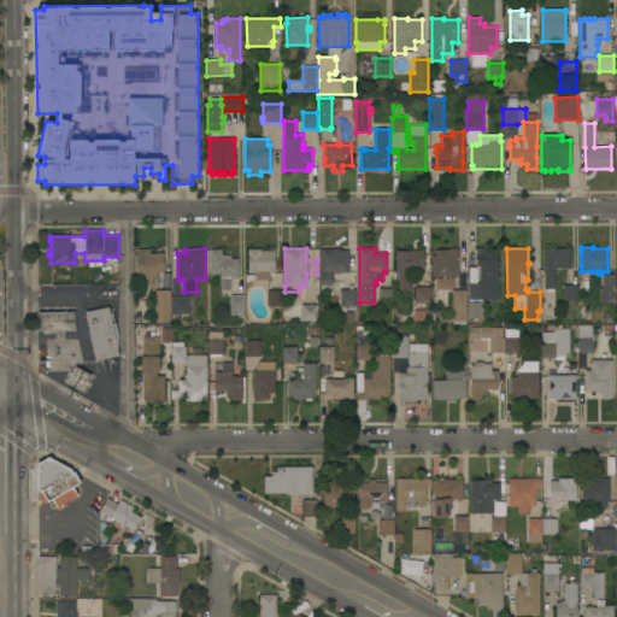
[(571,248),(571,252),(573,252),(573,268),(570,268),(570,269),(566,269),(566,268),(554,268),(554,289),(553,289),(553,292),(547,292),(546,288),(544,288),(544,248),(571,248)]
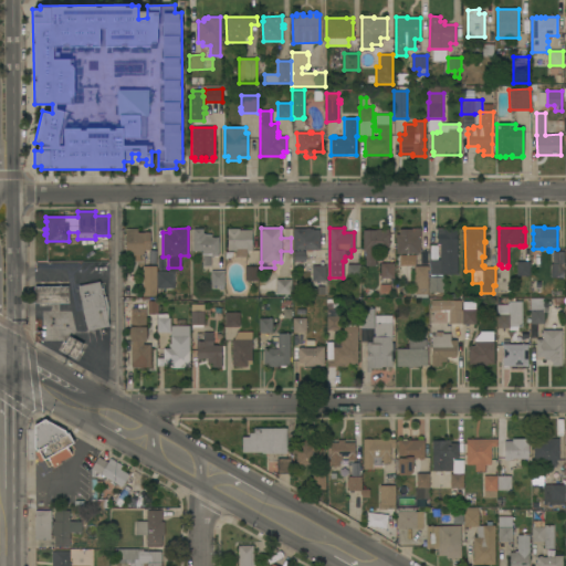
[(137,229),(137,232),(145,232),(149,232),(150,232),(150,250),(144,250),(144,254),(139,254),(139,260),(132,260),(132,255),(126,255),(126,230),(137,229)]
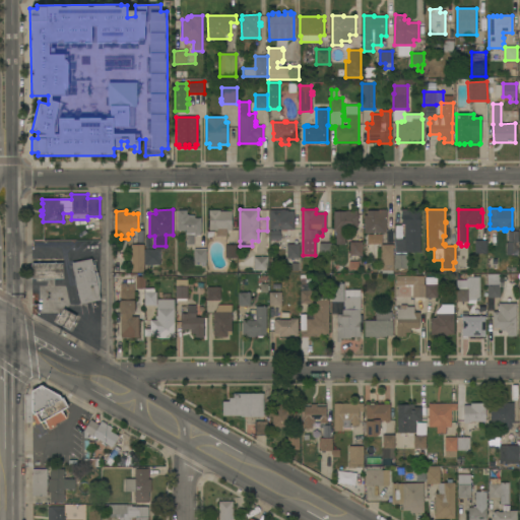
[(186,210),(186,214),(188,214),(188,215),(194,215),(194,218),(200,218),(200,235),(193,235),(193,244),(186,244),(186,231),(177,231),(177,210),(186,210)]
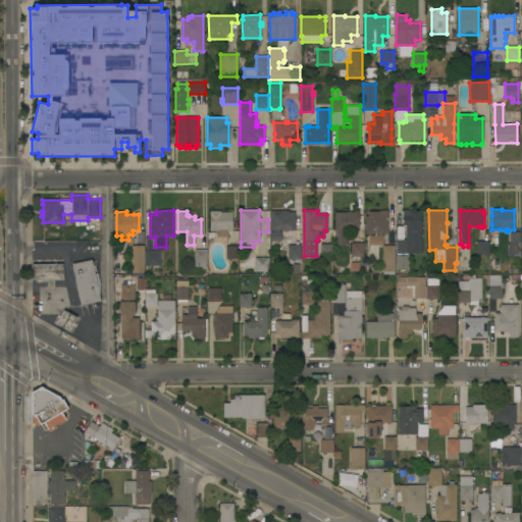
[(232,230),(227,230),(227,237),(217,237),(217,230),(209,230),(209,225),(210,225),(210,216),(209,216),(209,211),(220,211),(220,212),(232,212),(232,230)]
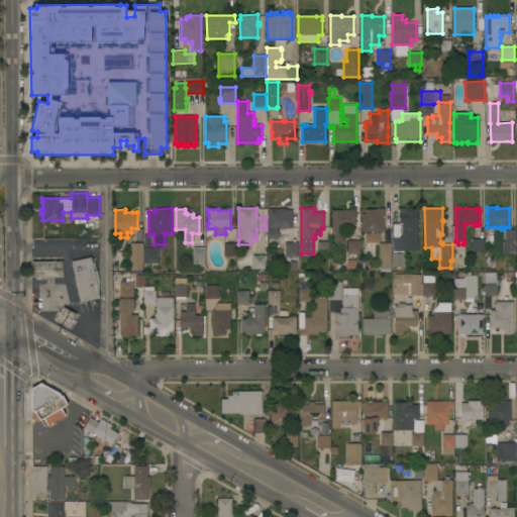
[(268,228),(268,209),(286,209),(286,210),(292,210),(292,228),(268,228)]
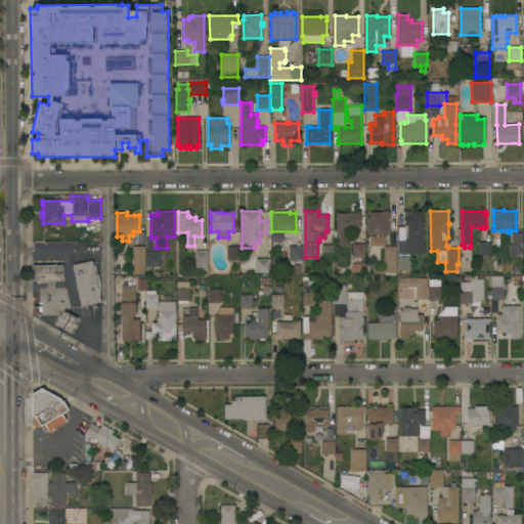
[(338,230),(336,230),(336,213),(348,213),(348,212),(359,212),(360,229),(347,229),(348,246),(339,246),(338,230)]
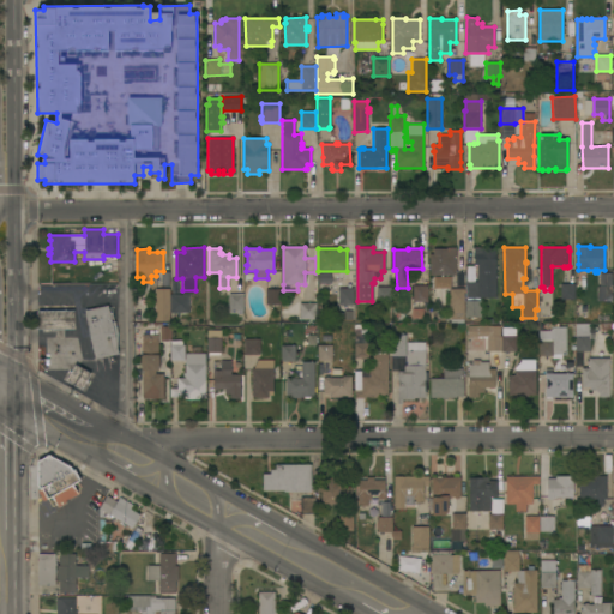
[(456,275),(453,275),(453,276),(451,276),(451,275),(429,275),(429,254),(433,254),(433,248),(456,248),(456,275)]
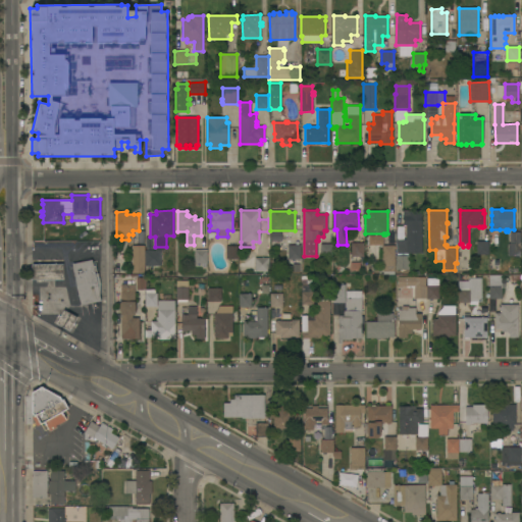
[(406,253),(406,225),(403,225),(403,211),(421,211),(422,253),(406,253)]
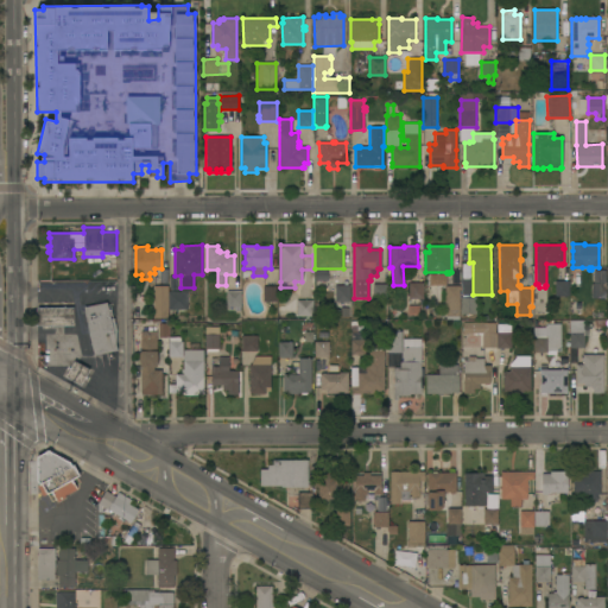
[(423,298),(409,298),(409,283),(411,283),(411,267),(422,267),(422,283),(423,283),(423,298)]
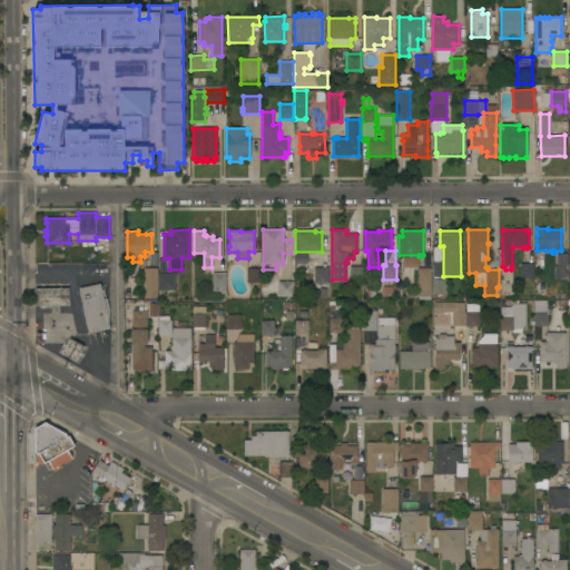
[(568,279),(554,279),(554,266),(557,266),(557,253),(568,254),(568,279)]
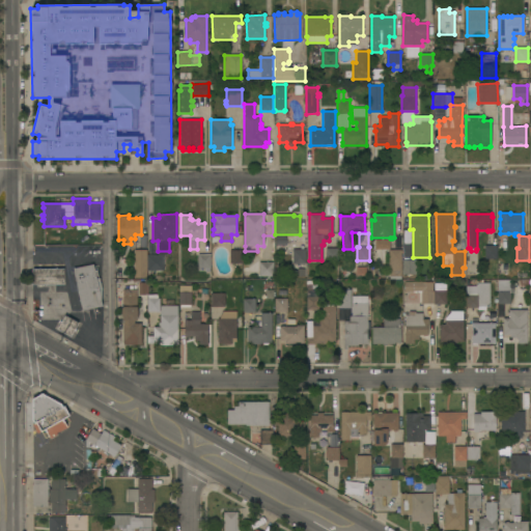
[(389,249),(370,249),(370,240),(389,239),(389,249)]
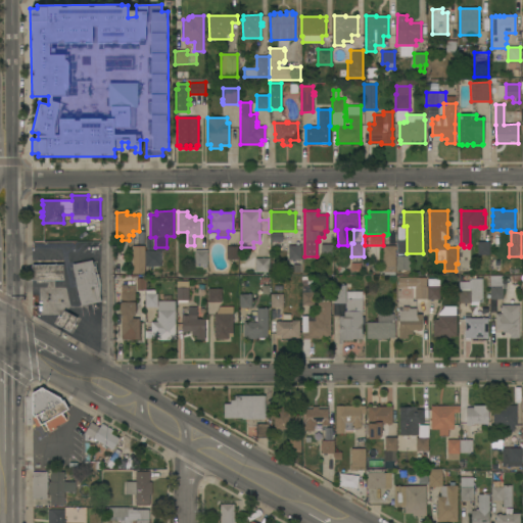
[(489,254),(477,254),(477,241),(489,241),(489,254)]
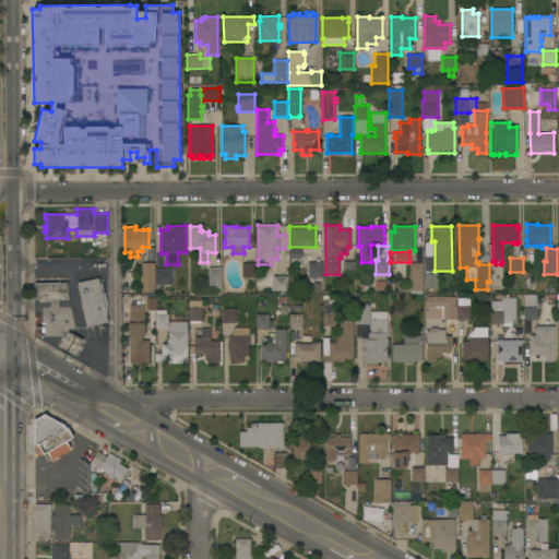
[(355,275),(343,275),(343,261),(355,261),(355,275)]
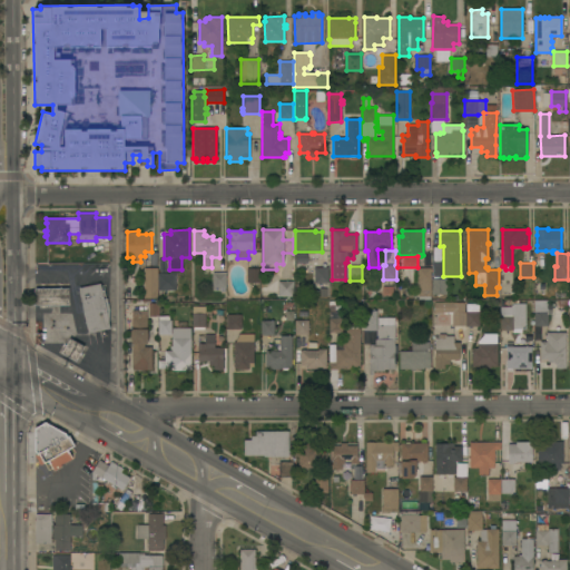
[(327,283),(314,283),(314,267),(327,267),(327,283)]
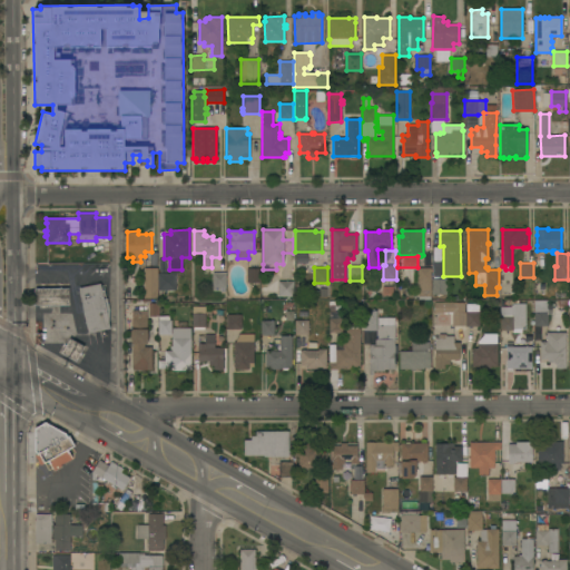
[(431,292),(430,292),(430,296),(419,296),(419,292),(418,292),(418,288),(414,288),(414,284),(418,284),(418,267),(431,267),(431,292)]
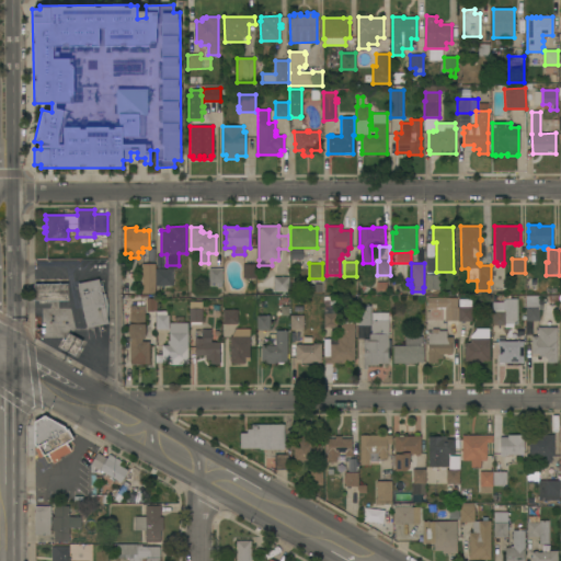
[(155,264),(155,268),(173,268),(173,285),(155,286),(155,294),(142,294),(141,264),(155,264)]
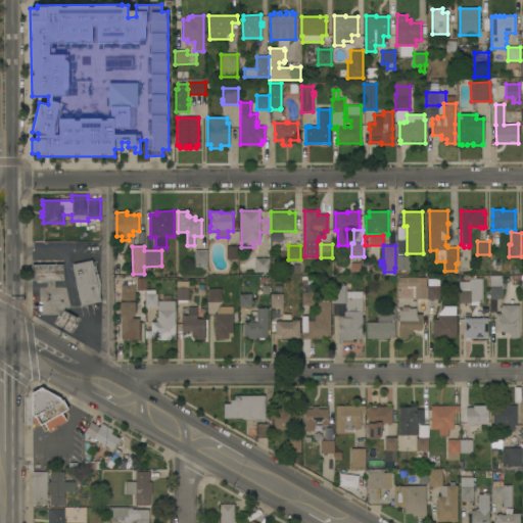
[(239,246),(239,258),(227,258),(227,246),(239,246)]
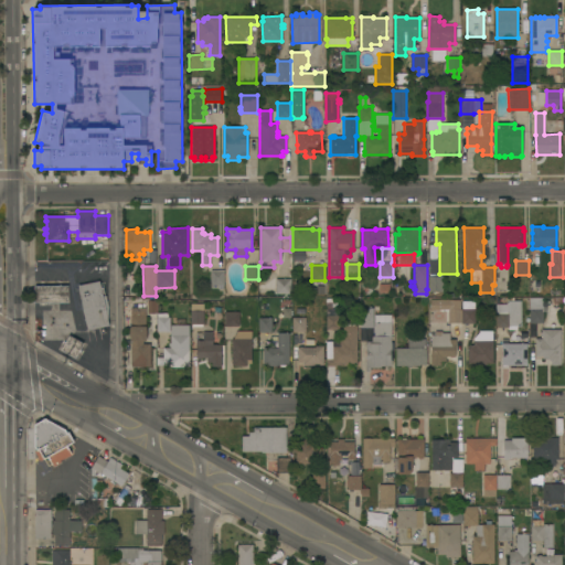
[(224,285),(223,285),(223,289),(217,289),(217,285),(211,286),(211,270),(223,270),(224,285)]
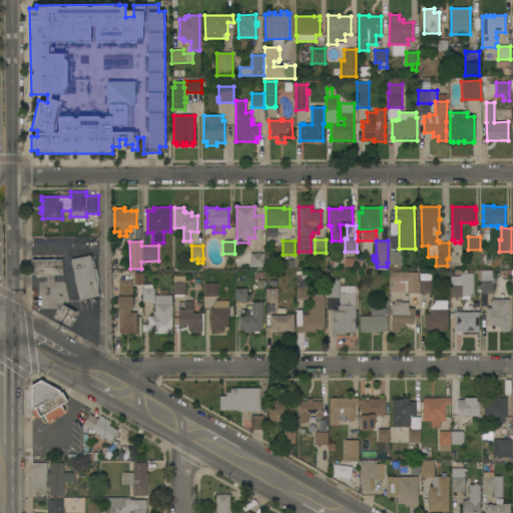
[(402,265),(389,265),(389,250),(402,250),(402,265)]
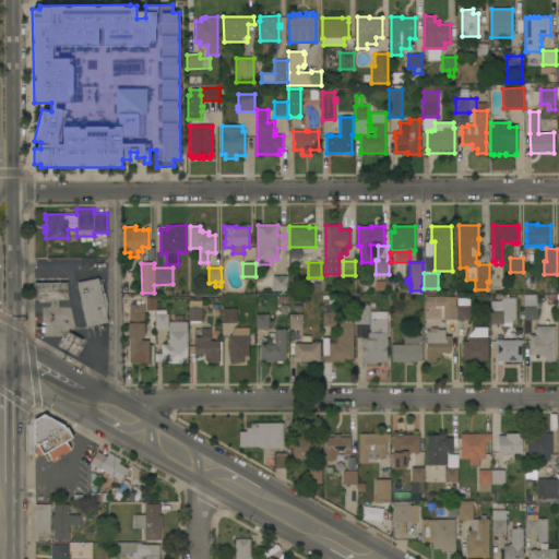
[(287,290),(273,290),(273,276),(287,275),(287,290)]
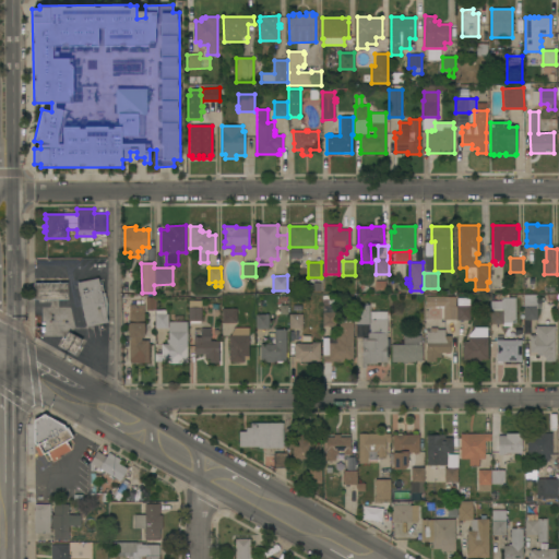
[(99,285),(102,285),(104,293),(105,293),(107,304),(106,313),(108,322),(86,326),(76,282),(98,277),(99,285)]
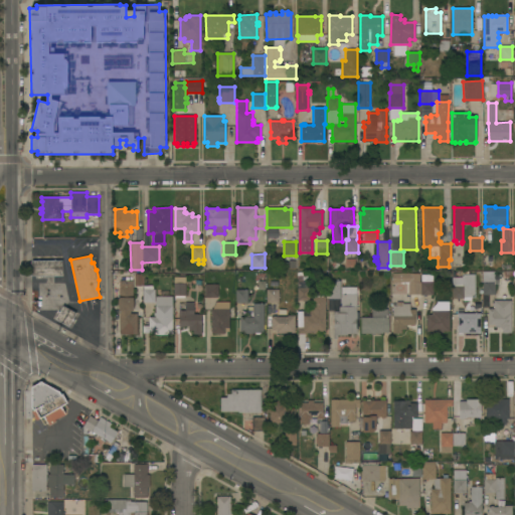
[(62,276),(31,276),(31,261),(62,261),(62,276)]
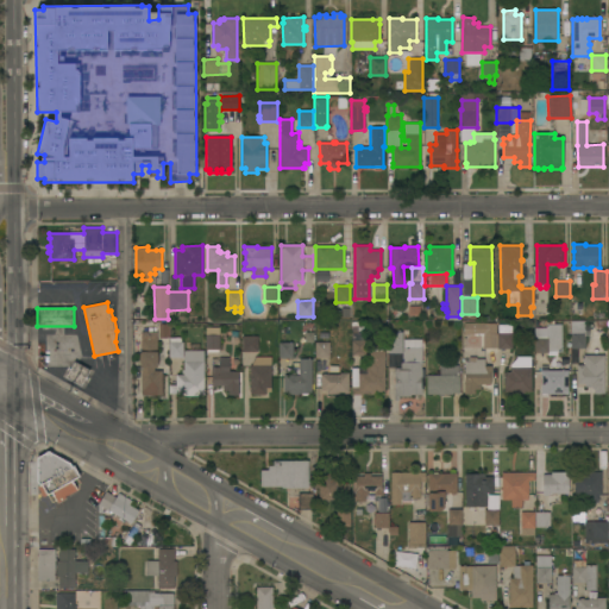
[(584,321),(584,326),(590,326),(590,325),(592,325),(592,330),(589,330),(589,336),(585,336),(585,349),(571,349),(571,321),(584,321)]
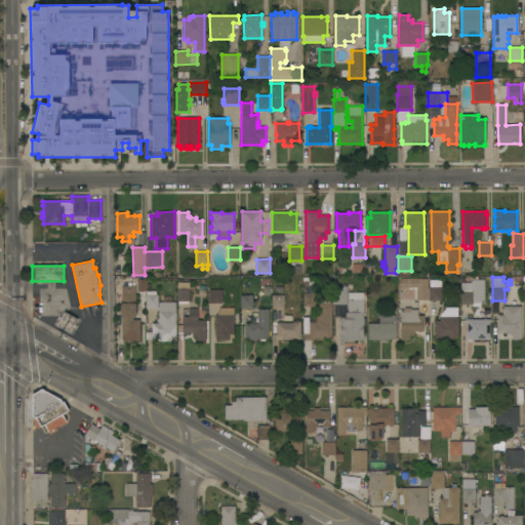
[(416,278),(416,279),(428,279),(428,287),(429,287),(429,300),(416,300),(416,287),(400,287),(400,278),(416,278)]
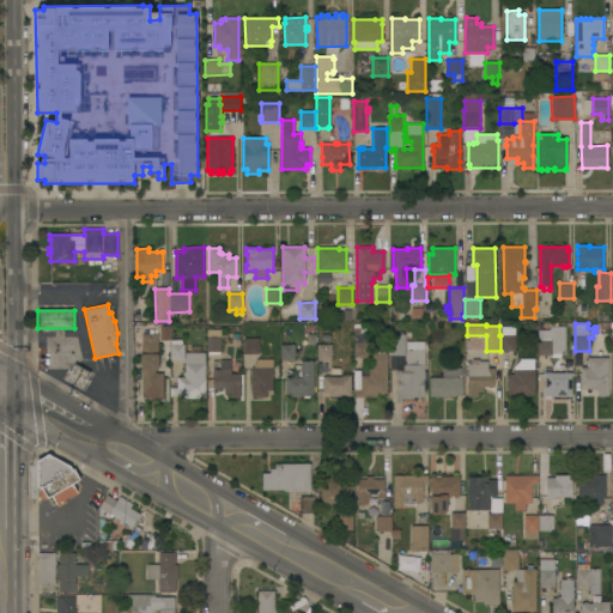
[(565,354),(552,354),(552,356),(538,356),(538,331),(551,331),(551,326),(565,326),(565,354)]
